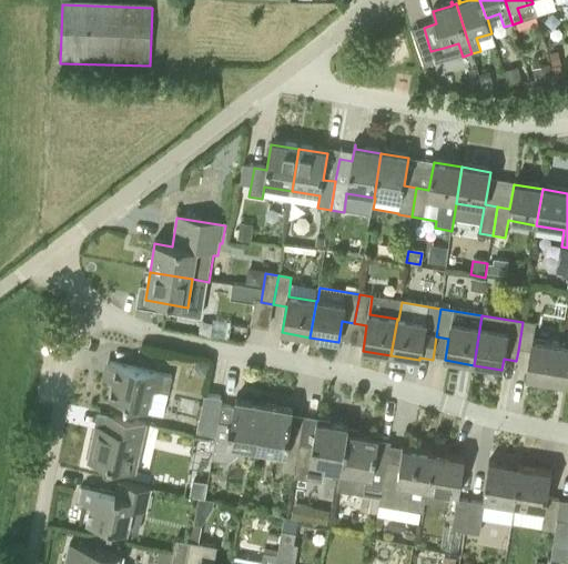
[(526,379),(555,383),(560,346),(533,342),(536,324),(523,322),(518,351),(530,353),(526,379)]
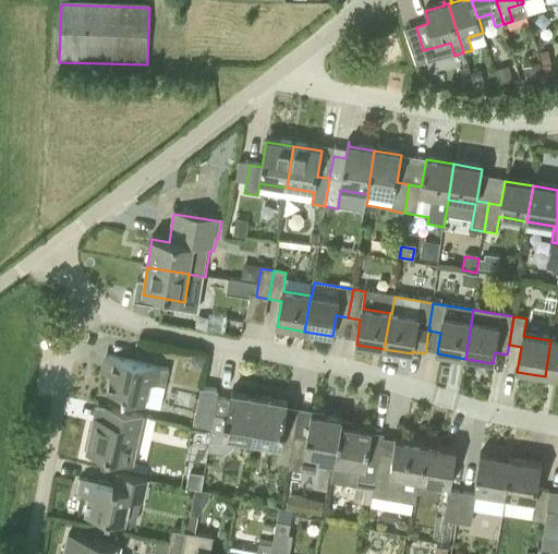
[(557,341),(550,340),(545,376),(557,378),(557,341)]
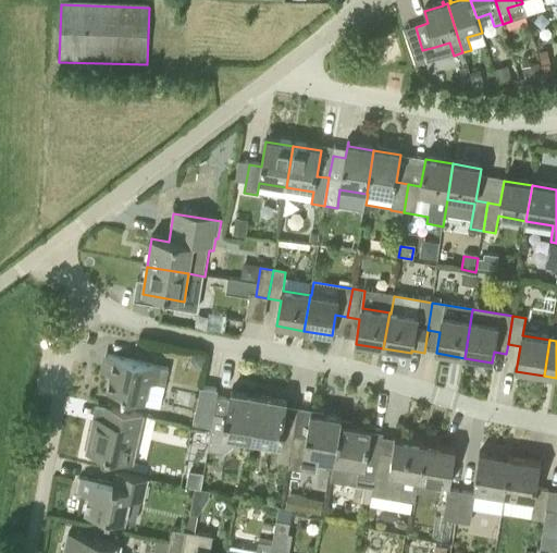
[(156,385),(164,388),(168,371),(108,357),(104,375),(111,376),(107,392),(123,396),(122,400),(145,405),(149,384),(156,385)]
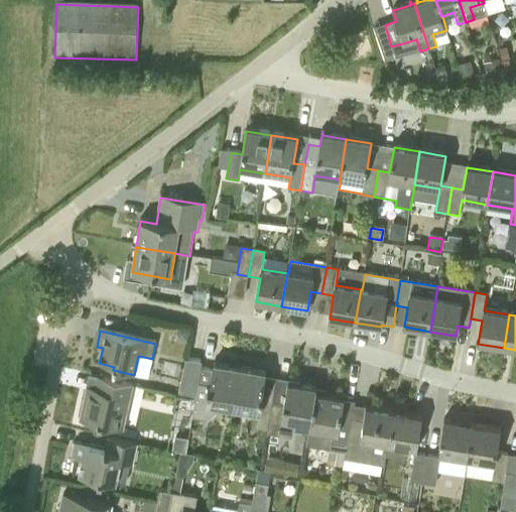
[(203,363),(188,361),(185,360),(178,393),(197,396),(199,387),(202,370),(203,363)]
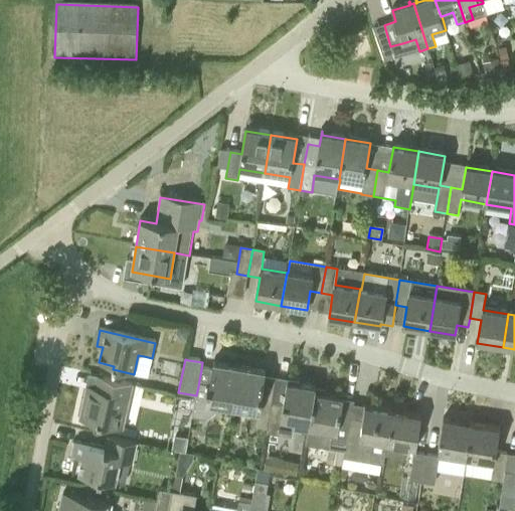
[(212,371),(201,369),(198,386),(193,418),(207,420),(216,414),(217,405),(232,407),(239,368),(235,367),(236,364),(234,364),(234,367),(213,363),(212,371)]
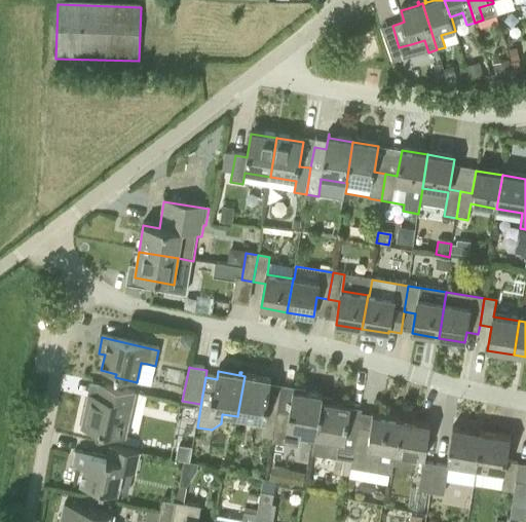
[(245,376),(237,416),(265,421),(268,403),(267,403),(271,380),(245,376)]
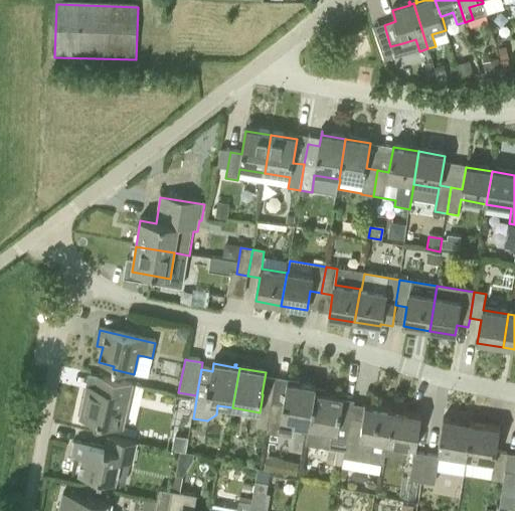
[(87,392),(80,419),(123,430),(132,386),(98,378),(95,391),(91,390),(87,392)]
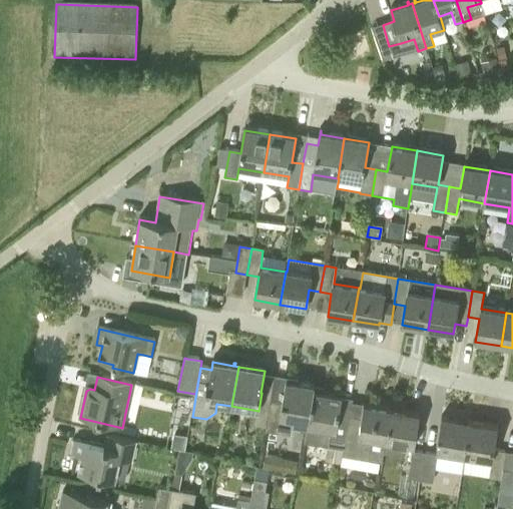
[(291,437),(294,423),(308,426),(313,394),(314,394),(315,388),(286,383),(282,406),(270,404),(268,416),(266,429),(266,432),(278,434),(291,437)]
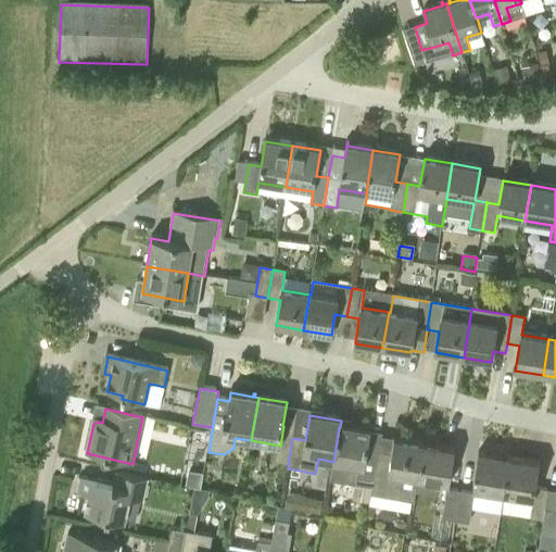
[(355,485),(374,487),(378,464),(379,453),(375,452),(375,454),(367,453),(370,433),(340,427),(339,427),(333,462),(331,481),(355,485)]
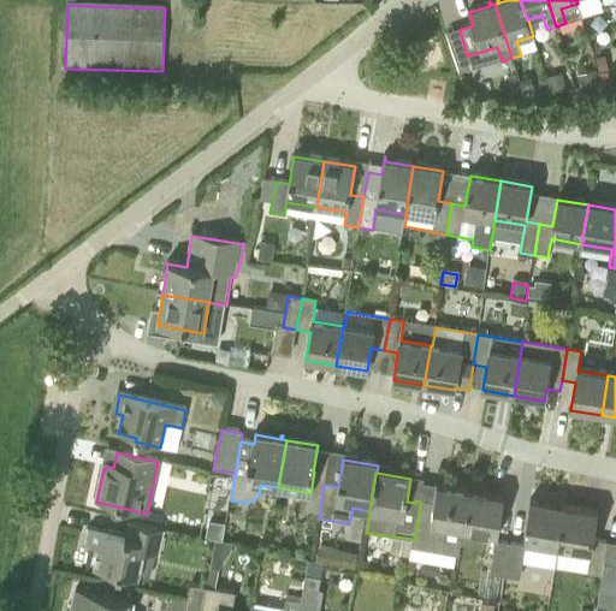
[(419,514),(414,539),(412,550),(443,555),(460,558),(465,532),(463,531),(469,492),(437,487),(432,516),(419,514)]
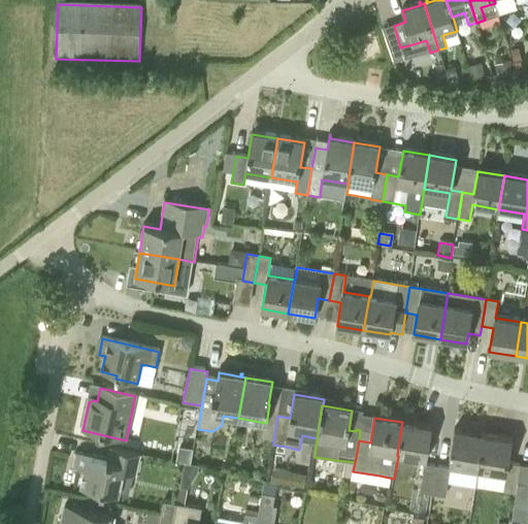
[(397,455),(398,456),(426,460),(432,427),(402,422),(397,455)]
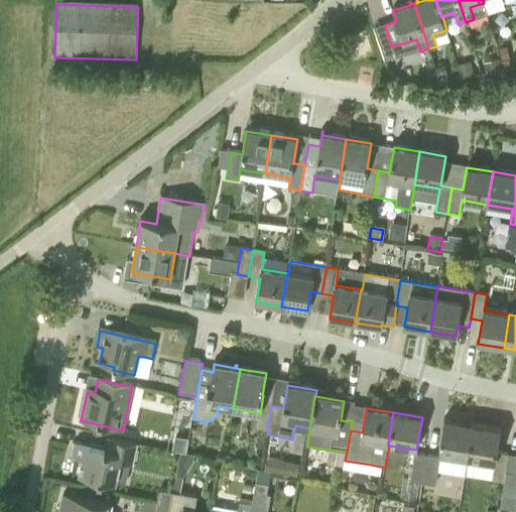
[(254,429),(267,431),(269,418),(257,416),(254,429)]
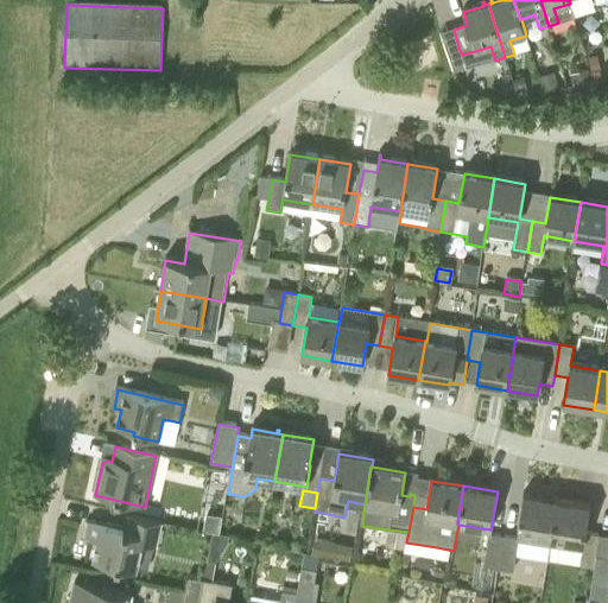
[(520,540),(502,538),(496,570),(514,573),(517,558),(549,564),(552,541),(550,541),(557,501),(524,495),(517,535),(520,537),(520,540)]
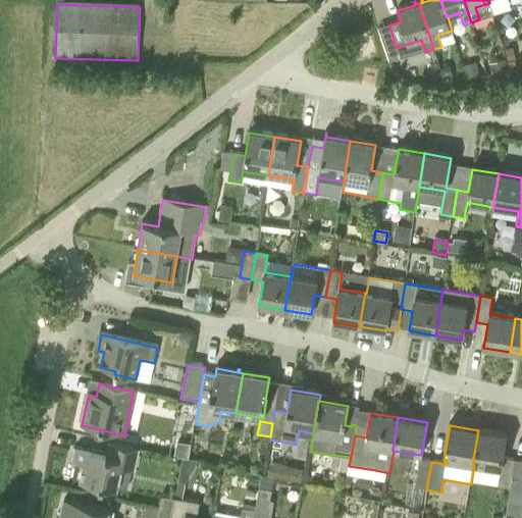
[(472,465),(474,465),(501,469),(498,487),(510,489),(512,479),(515,461),(503,459),(507,435),(478,430),(472,465)]
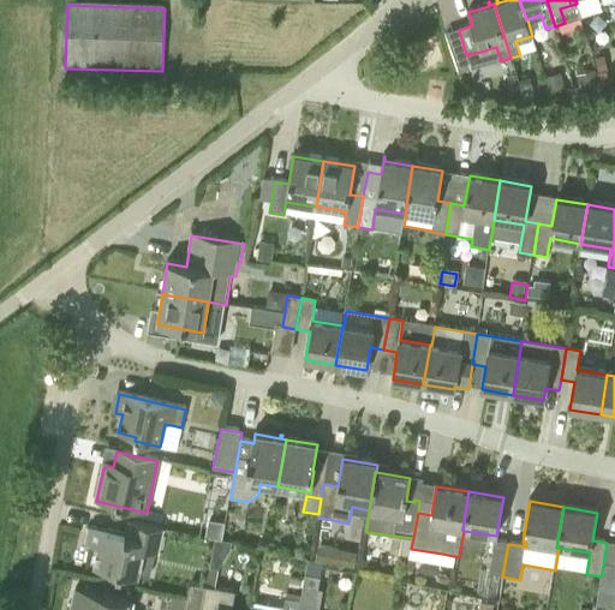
[(99,548),(94,567),(138,576),(143,552),(157,556),(163,531),(131,524),(127,537),(89,528),(85,545),(99,548)]
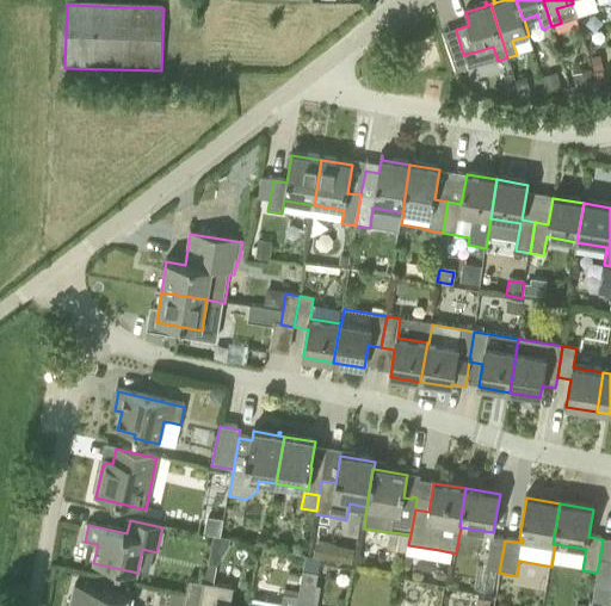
[(486,570),(499,573),(505,540),(491,538),(486,570)]
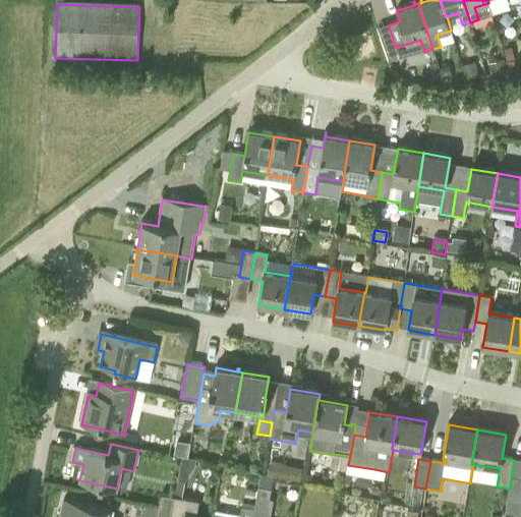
[(268,476),(286,480),(288,470),(270,466),(268,476)]
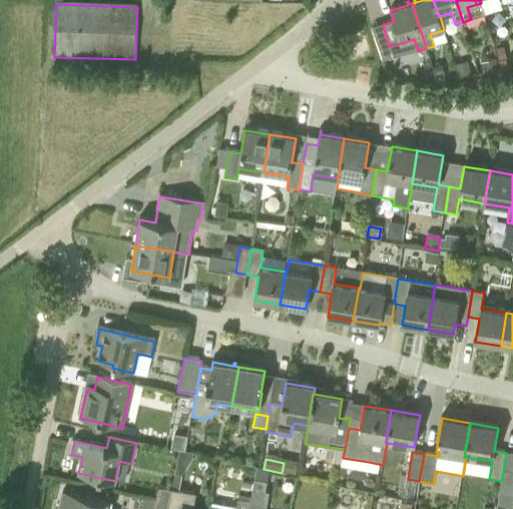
[(511,508),(512,497),(512,473),(503,471),(497,507),(504,508),(511,508)]
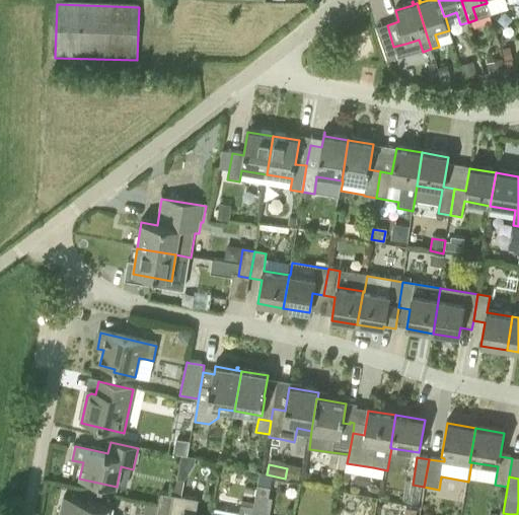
[(270,514),(273,500),(268,499),(270,489),(256,487),(252,508),(251,514),(270,514)]
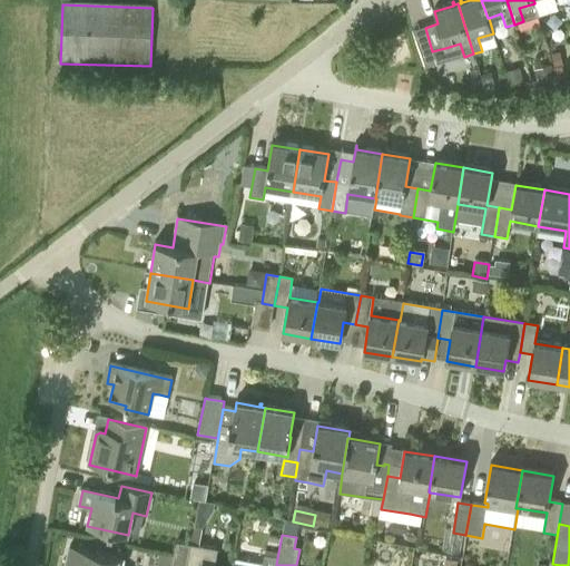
[(186,565),(190,545),(176,543),(174,557),(172,565),(186,565)]
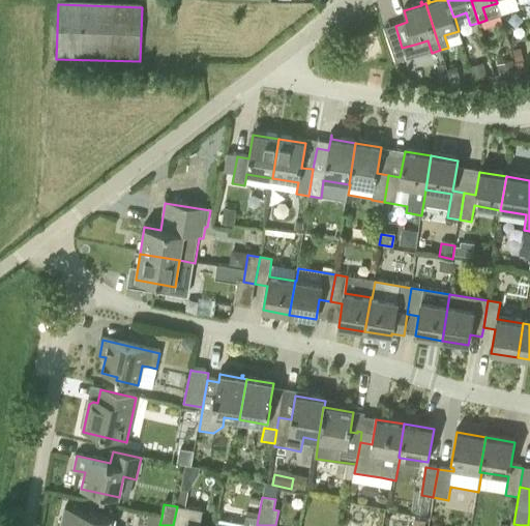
[(200,525),(202,512),(177,506),(173,525),(200,525)]
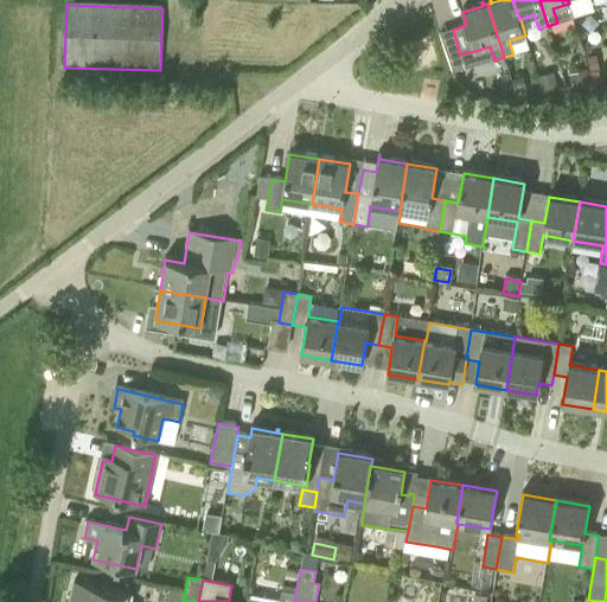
[(121,601),(123,594),(75,583),(70,601),(121,601)]
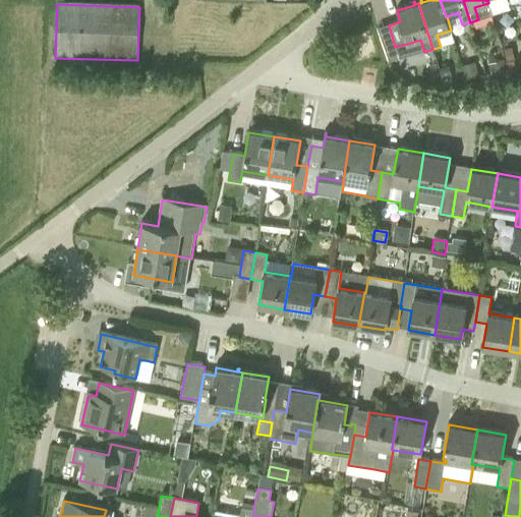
[(252,516),(253,510),(241,508),(239,516),(252,516)]
